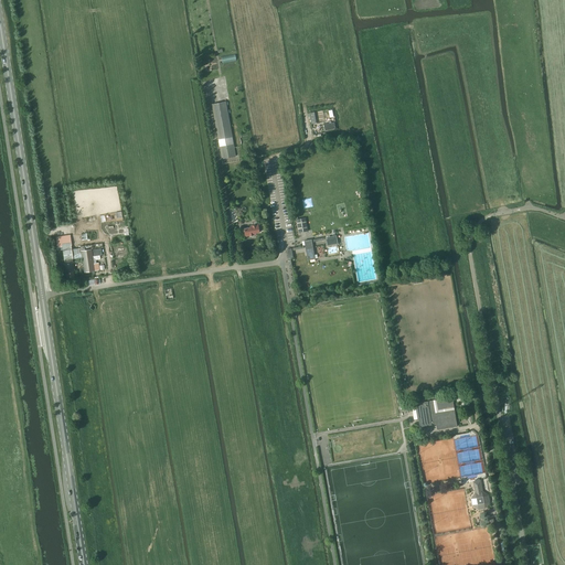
[(212,104),(222,159),(236,156),(225,102),(212,104)]
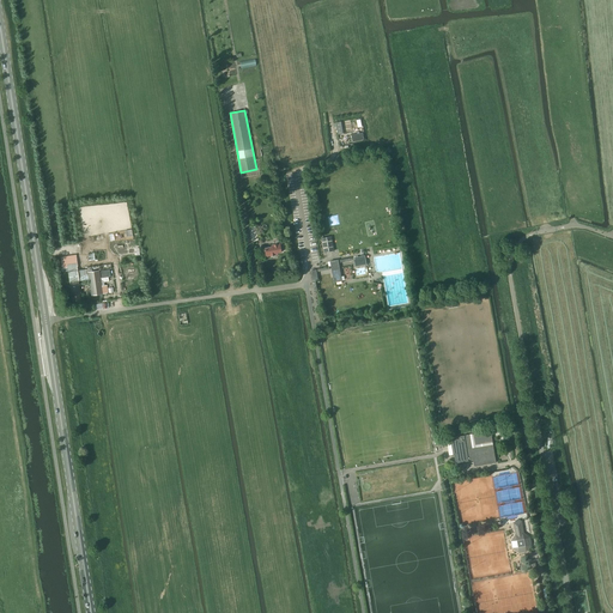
[(322,238),(325,253),(334,252),(332,236),(322,238)]
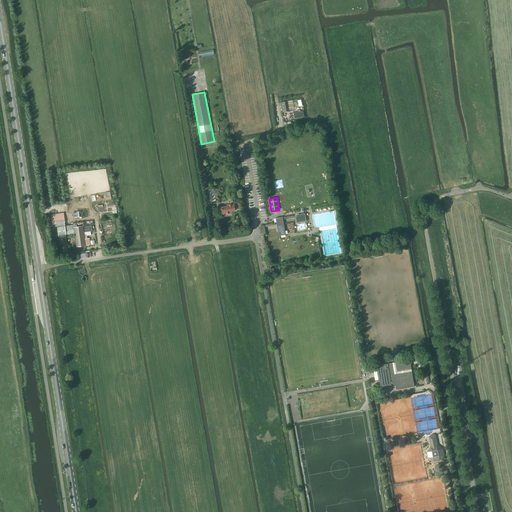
[(227,206),(221,207),(222,213),(223,214),(225,214),(232,212),(232,211),(235,210),(235,209),(238,209),(237,205),(235,206),(234,203),(229,204),(227,205),(227,206)]
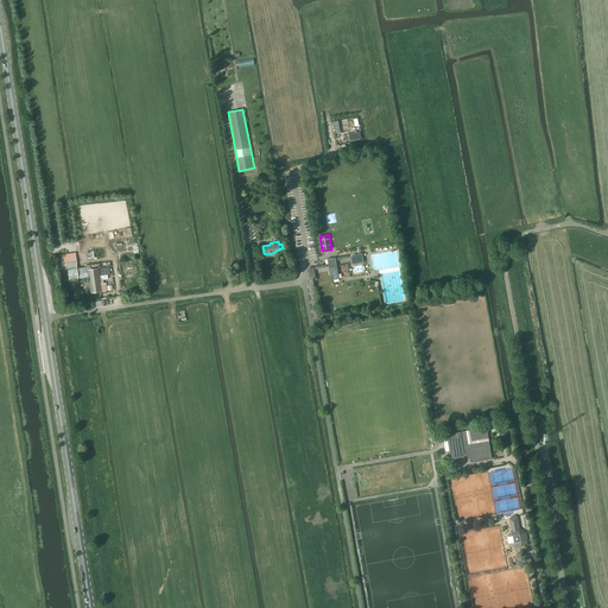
[(59,255),(61,266),(75,264),(74,253),(59,255)]
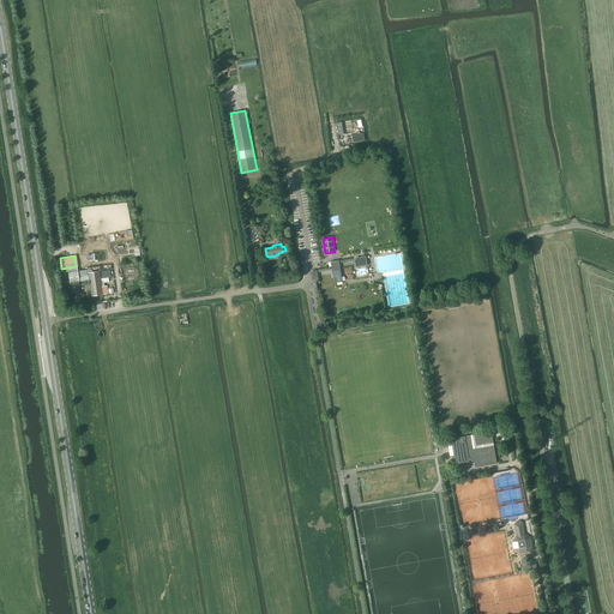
[(355,266),(355,268),(367,265),(366,257),(354,258),(355,266)]
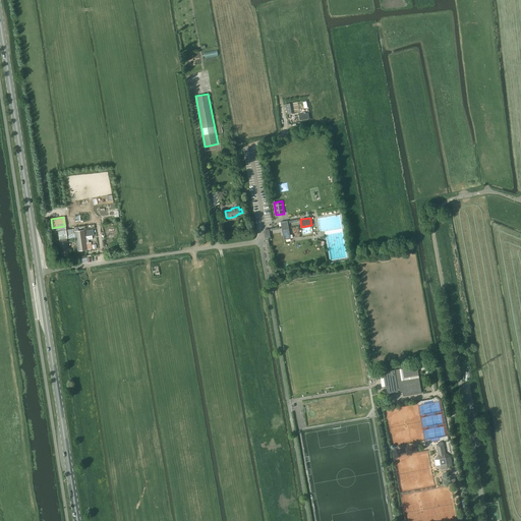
[(74,231),(77,251),(92,249),(91,242),(85,243),(83,229),(74,231)]
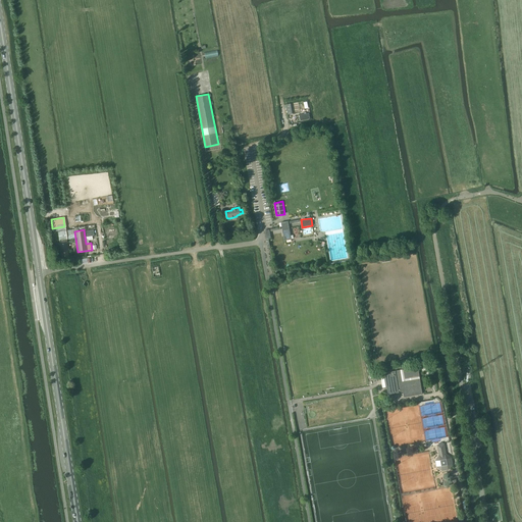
[(118,229),(109,230),(110,233),(111,233),(111,238),(113,238),(113,243),(112,243),(113,247),(121,246),(119,232),(118,229)]
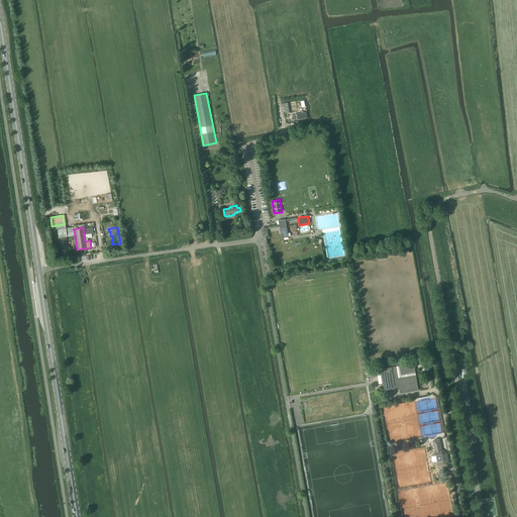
[(57,229),(59,238),(67,237),(66,228),(57,229)]
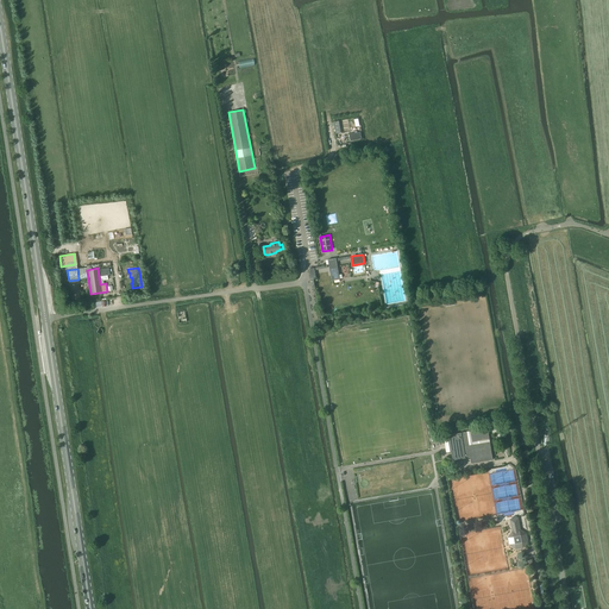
[(337,274),(324,276),(327,293),(339,290),(337,274)]
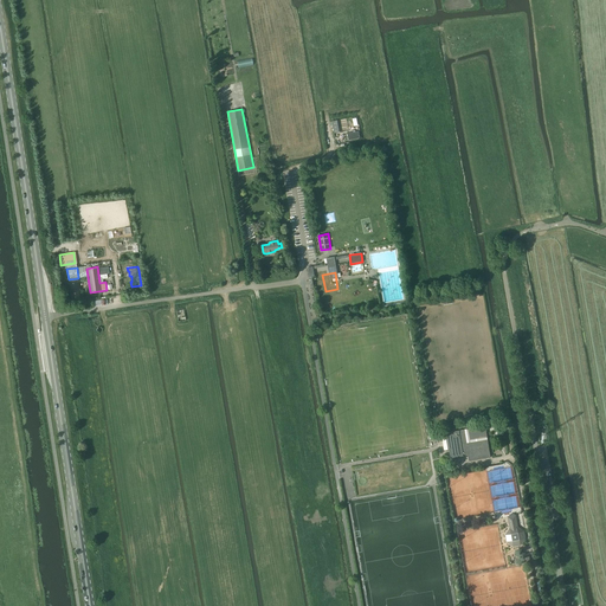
[(70,297),(70,298),(71,300),(71,301),(79,300),(78,291),(79,291),(78,282),(68,283),(69,292),(70,292),(70,296),(70,297)]
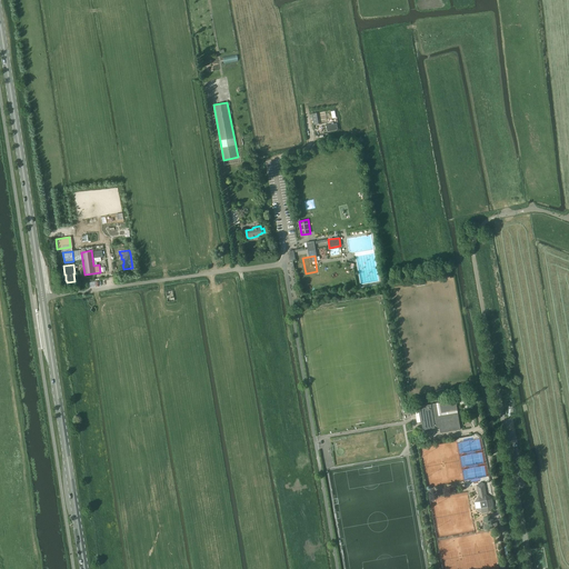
[(459,399),(460,406),(463,406),(465,409),(472,408),(471,405),(470,398),(459,399)]
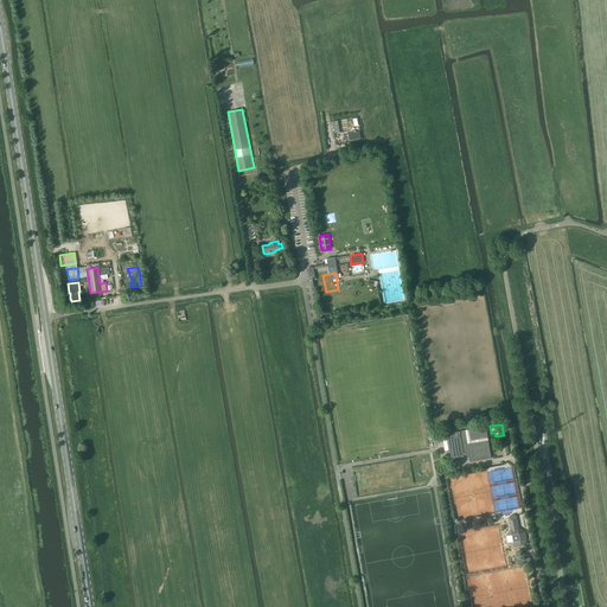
[(464,457),(464,455),(468,454),(468,461),(491,458),(486,427),(465,430),(459,432),(446,433),(451,459),(464,457)]
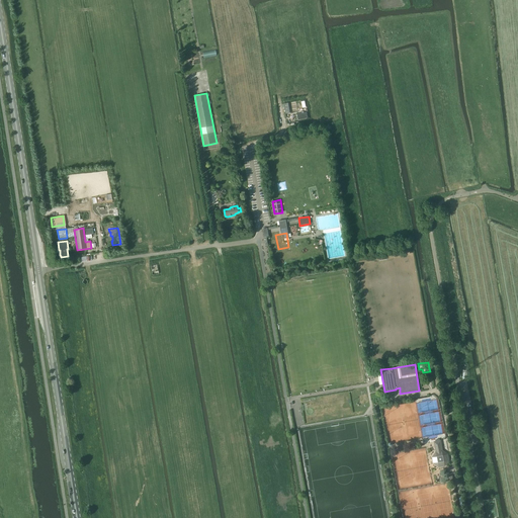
[(436,441),(434,442),(436,451),(435,453),(436,454),(437,456),(436,457),(437,461),(438,462),(441,464),(442,466),(445,465),(448,460),(447,454),(442,450),(440,440),(439,439),(436,439),(436,441)]
